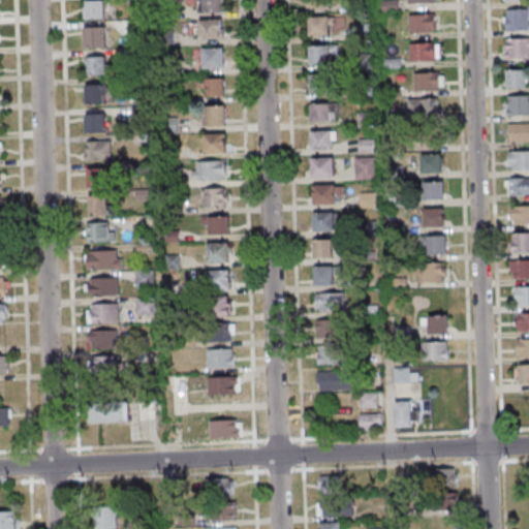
[(85,0),(104,0),(105,18),(86,19),(85,0)]
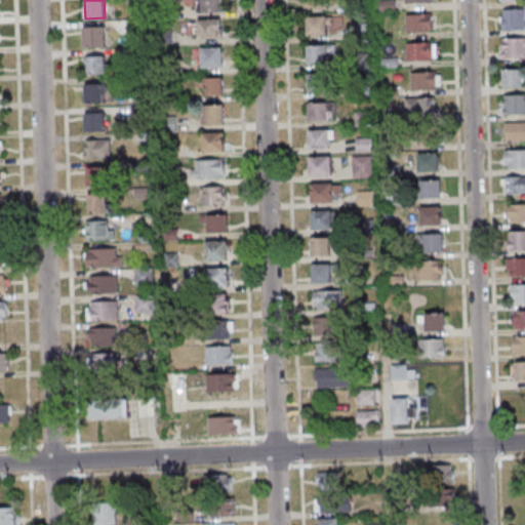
[(223,11),(223,0),(196,0),(197,11),(223,11)]
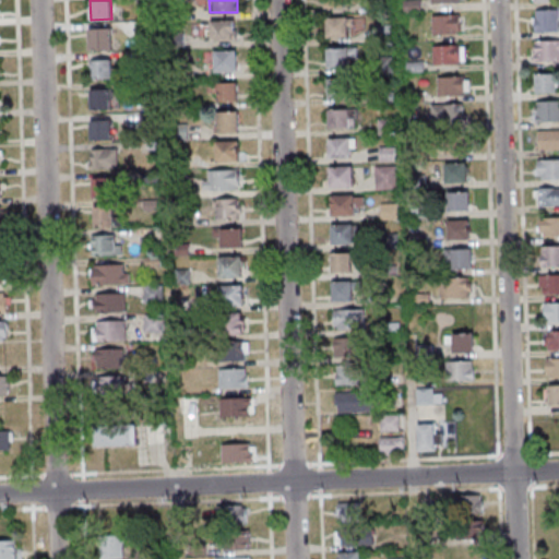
[(558,8),(534,9),(534,32),(558,31),(558,8)]
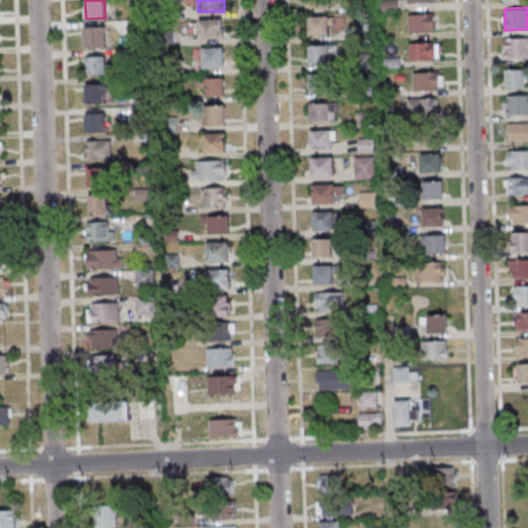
[(408,14),(434,13),(435,32),(409,33),(408,14)]
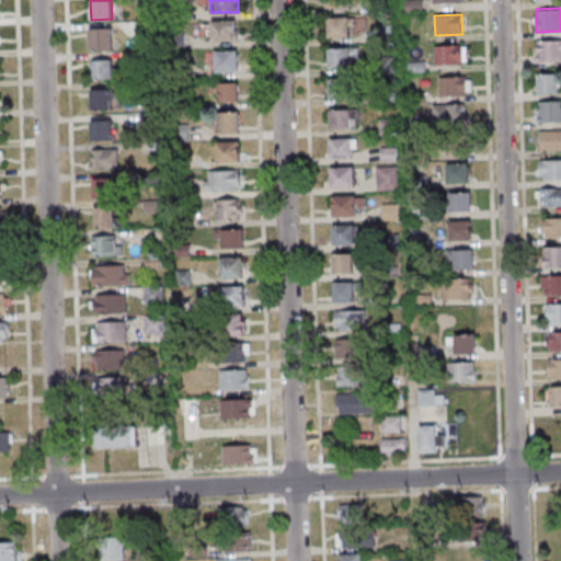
[(328,18),(348,16),(350,36),(329,36),(328,18)]
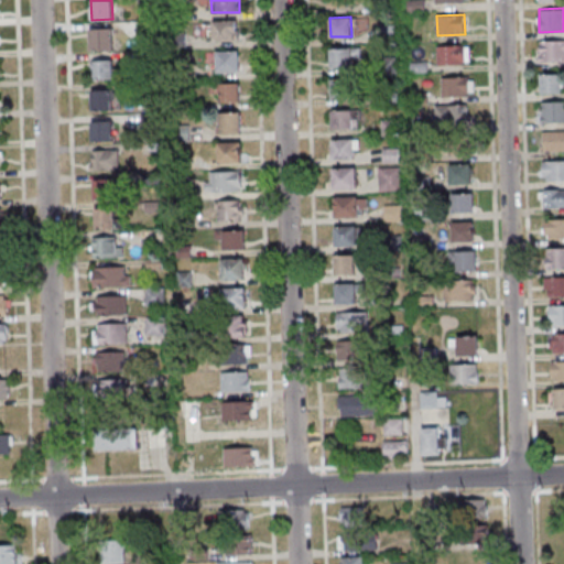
[(214,20),(235,20),(235,39),(214,40),(214,20)]
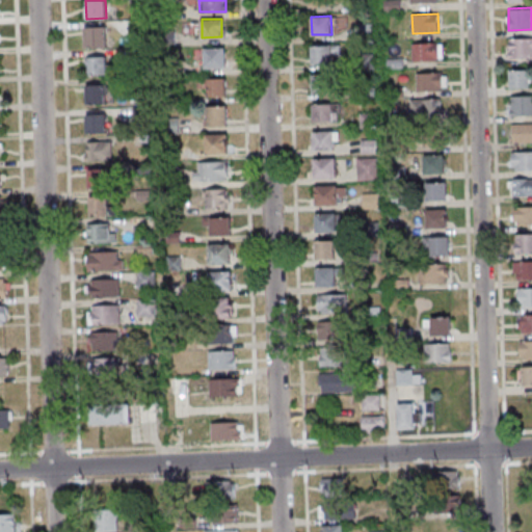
[(86,29),(106,29),(106,47),(86,48),(86,29)]
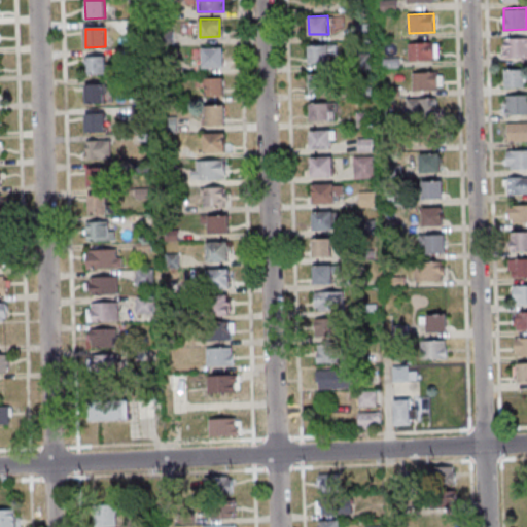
[(504,39),(526,38),(526,57),(504,58),(504,39)]
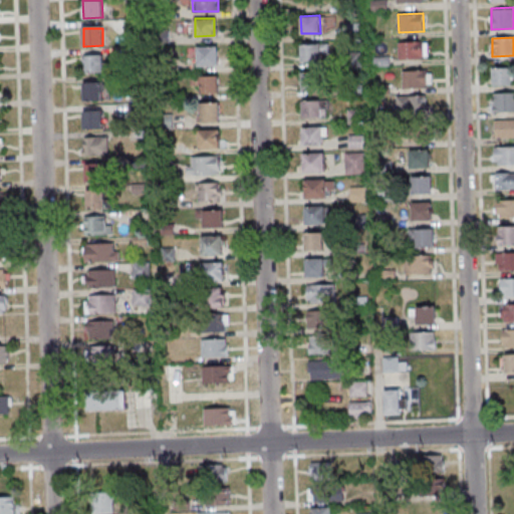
[(399,42),(424,41),(424,58),(400,59),(399,42)]
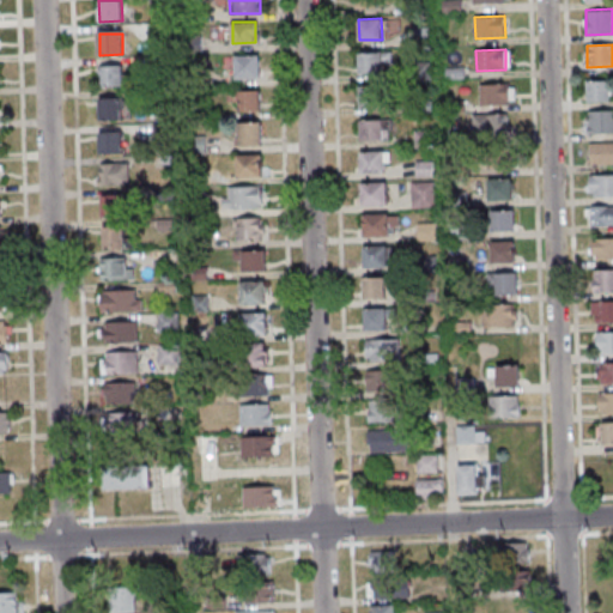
[(359,53),(383,53),(383,73),(359,74),(359,53)]
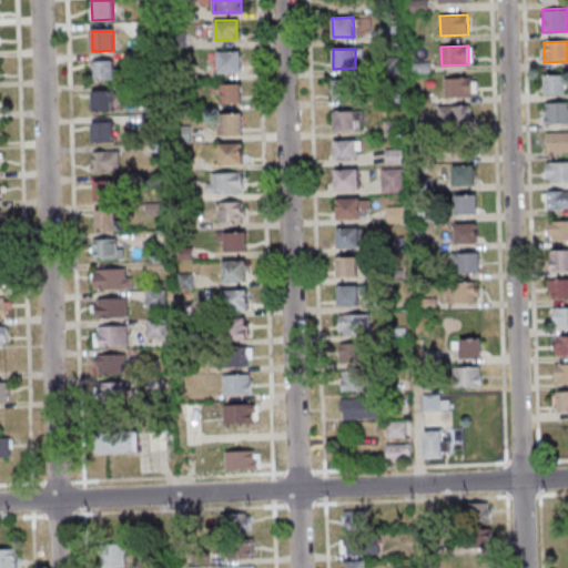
[(220,51),(241,51),(241,70),(220,71),(220,51)]
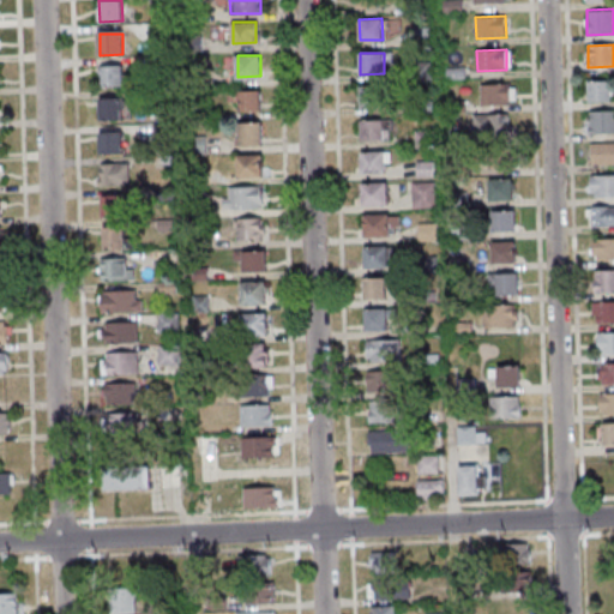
[(101,66),(124,65),(125,86),(102,86),(101,66)]
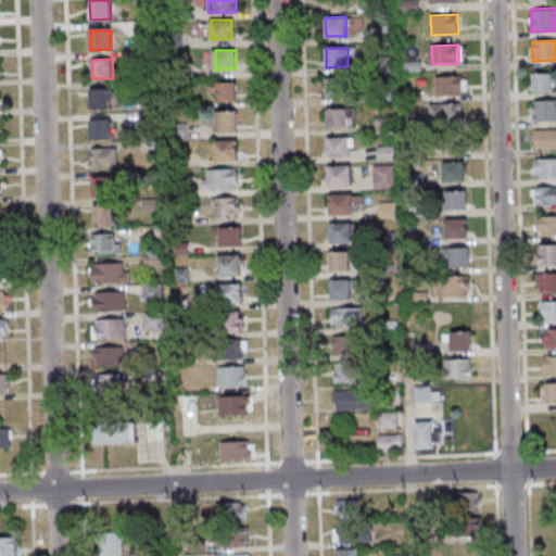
[(533,73),(555,72),(555,91),(534,92),(533,73)]
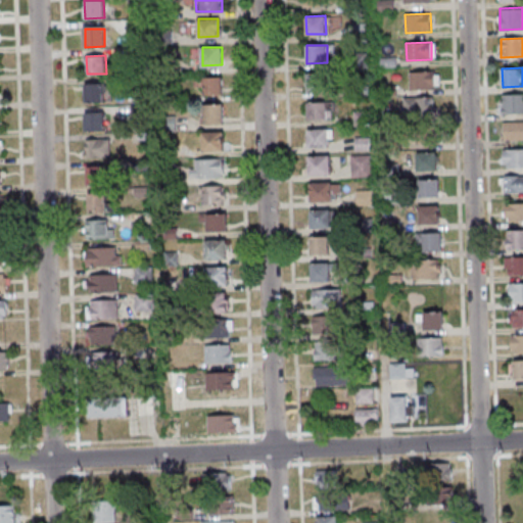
[(410,72),(430,70),(431,89),(411,90),(410,72)]
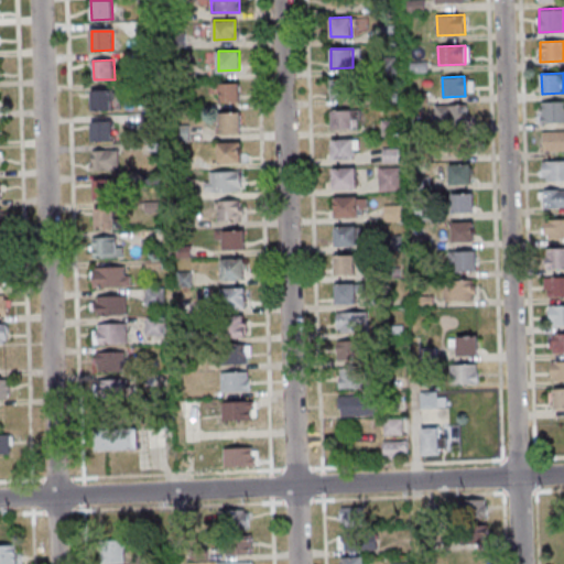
[(332,79),(354,78),(354,98),(332,98),(332,79)]
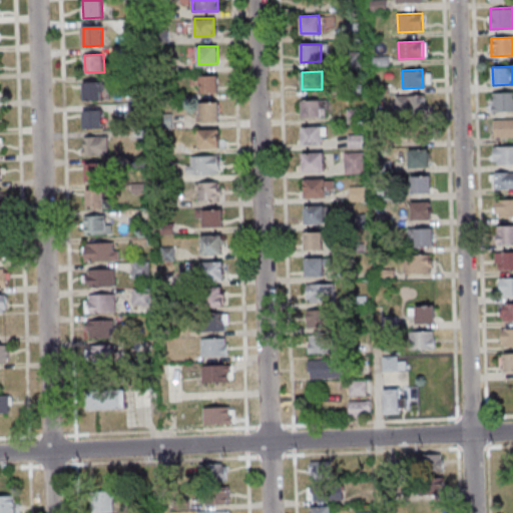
[(200,74),(218,74),(219,92),(201,92),(200,74)]
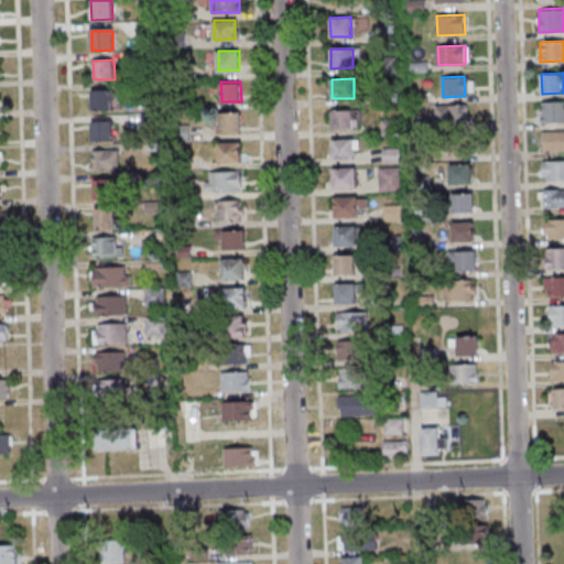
[(91,90),(112,89),(114,109),(93,109),(91,90)]
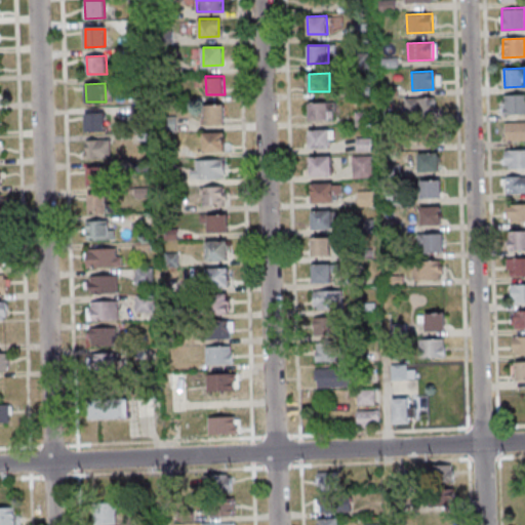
[(503,95),(524,94),(524,112),(505,113),(503,95)]
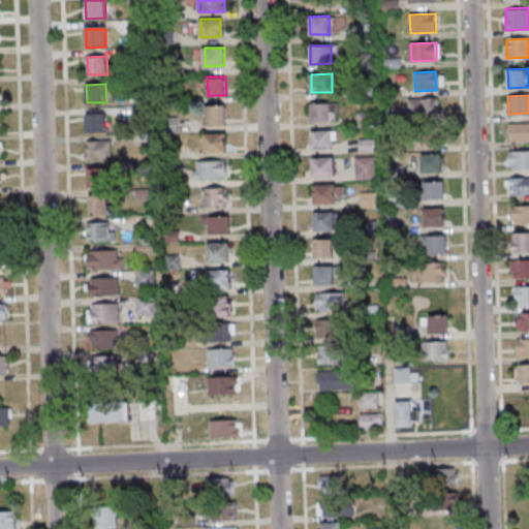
[(408,116),(441,116),(441,98),(408,98),(408,116)]
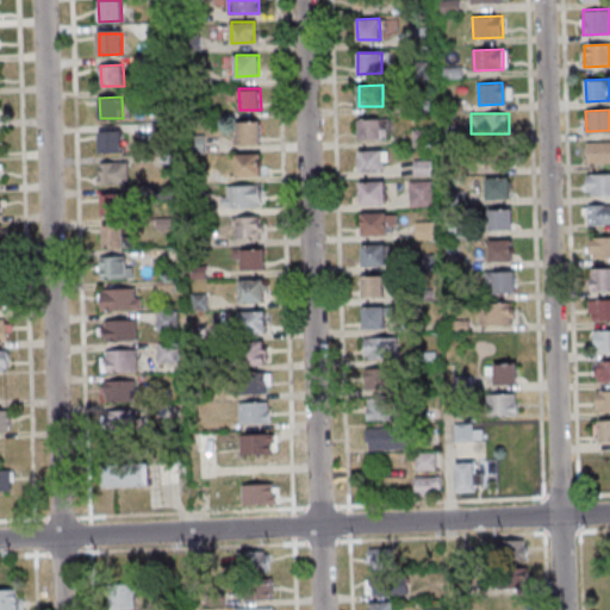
[(359,118),(381,118),(383,138),(360,139),(359,118)]
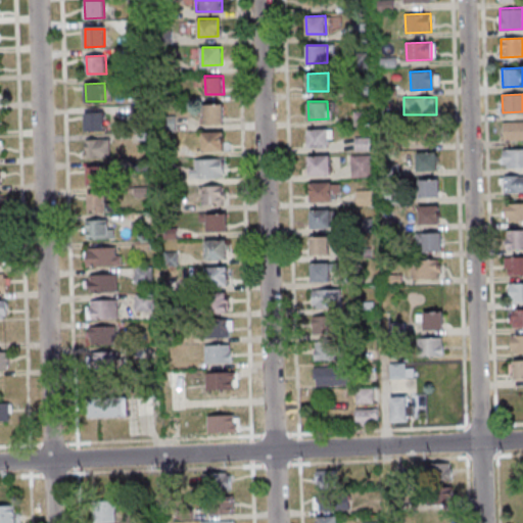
[(203,104),(224,104),(225,123),(204,124),(203,104)]
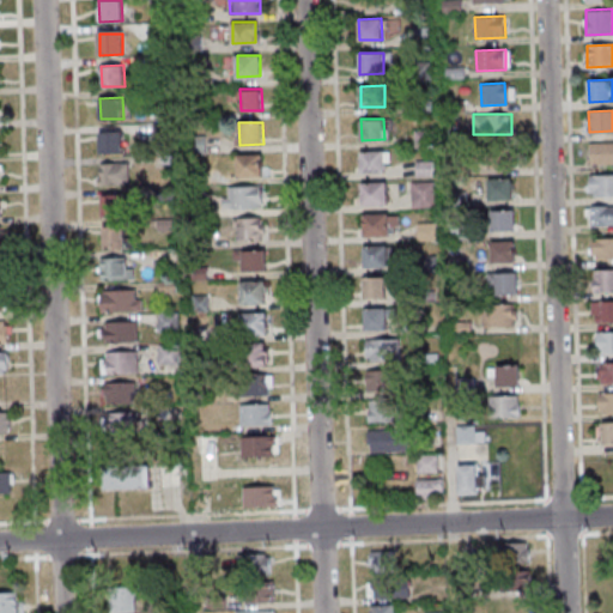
[(99,132),(122,131),(123,152),(101,153),(99,132)]
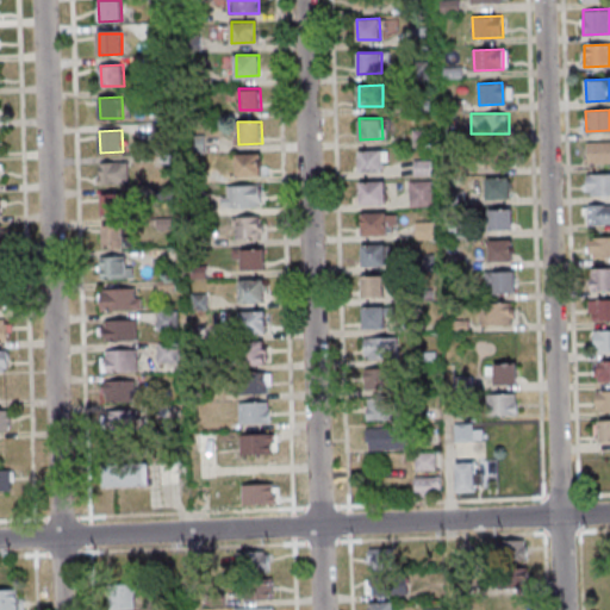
[(586,142),(609,141),(609,161),(587,162),(586,142)]
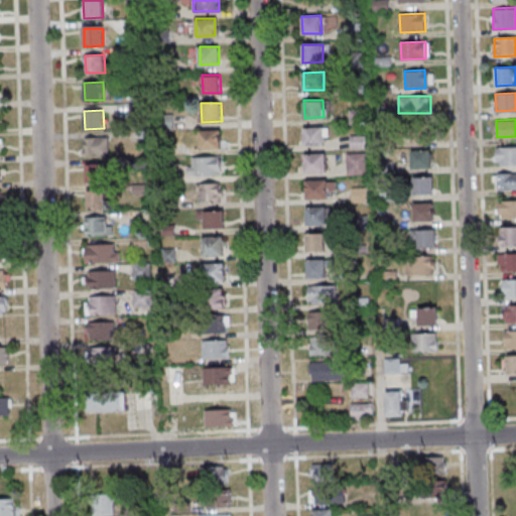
[(412,141),(434,141),(434,124),(412,124),(412,141)]
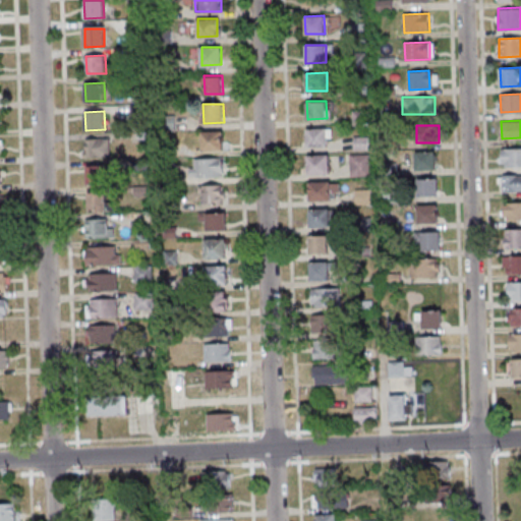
[(306,128),(328,127),(328,146),(307,147),(306,128)]
